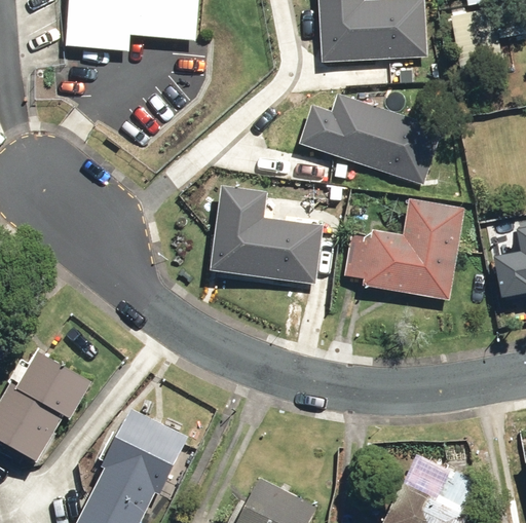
[(69,0),(66,46),(129,50),(130,34),(197,38),(199,0),(69,0)]
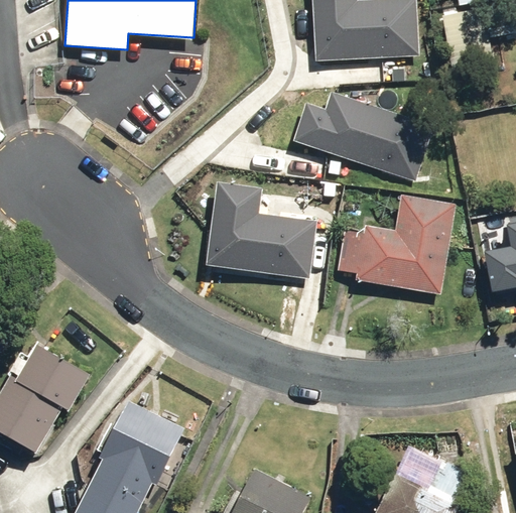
[(419,54),(415,0),(309,0),(314,61),(419,54)]
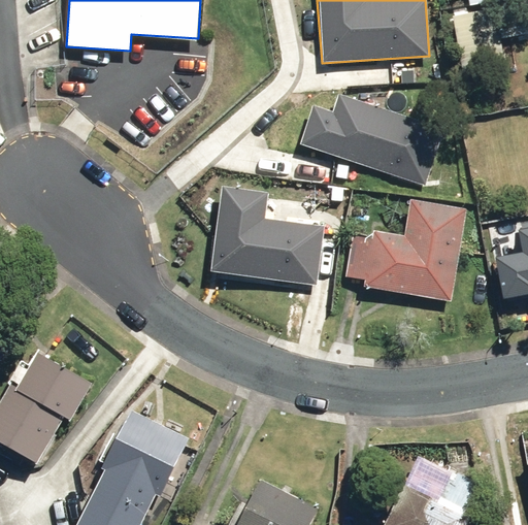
[(336,97),(318,150),(425,188),(443,135),(336,97)]
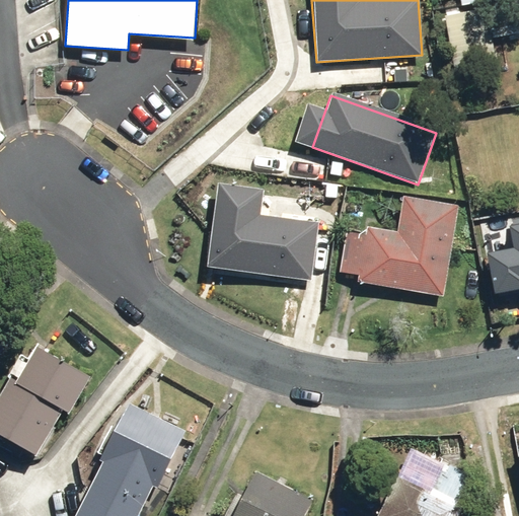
[(246,272),(312,280),(319,222),(263,214),(266,192),(216,186),(206,267),(246,272)]
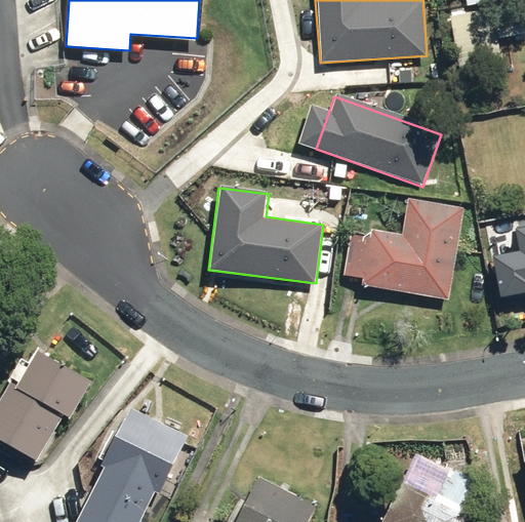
[(449,302),(465,211),(406,201),(400,238),(352,231),(344,279),(393,286),(392,292),(449,302)]
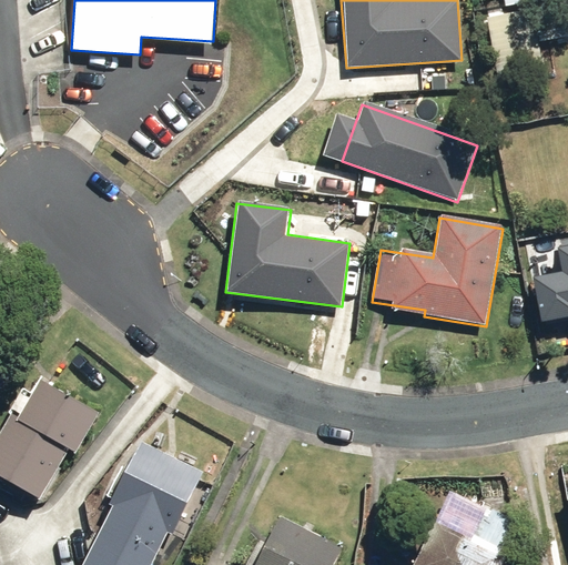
[(0,443),(0,478),(41,501),(91,409),(34,379),(0,443)]
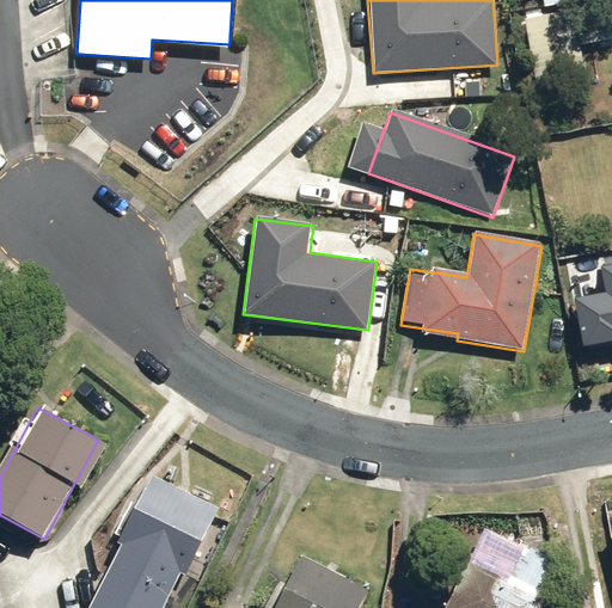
[(152,477),(90,607),(169,607),(216,507),(152,477)]
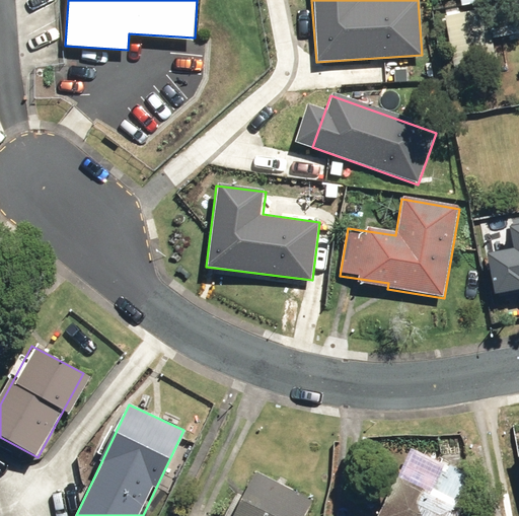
[(238,515),(301,515),(309,501),(258,475),(238,515)]
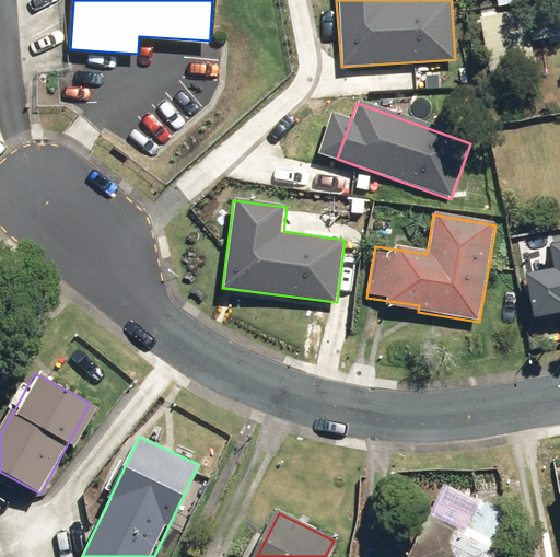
[(489,556),(496,545),(429,513),(408,556),(489,556)]
